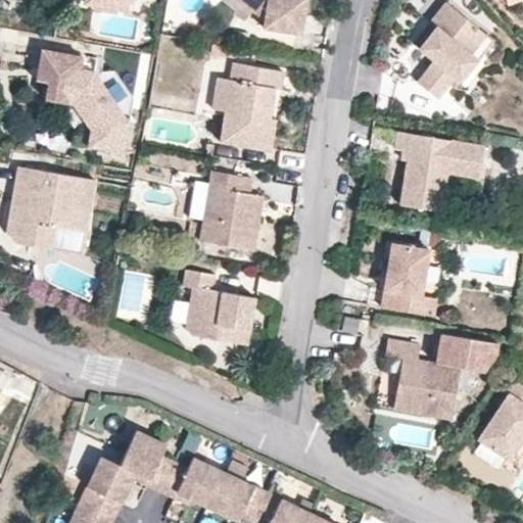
[(303,14),(305,0),(235,0),(241,4),(243,0),(245,0),(255,6),(266,7),(264,19),(263,27),(294,32),(297,13),(303,14)]
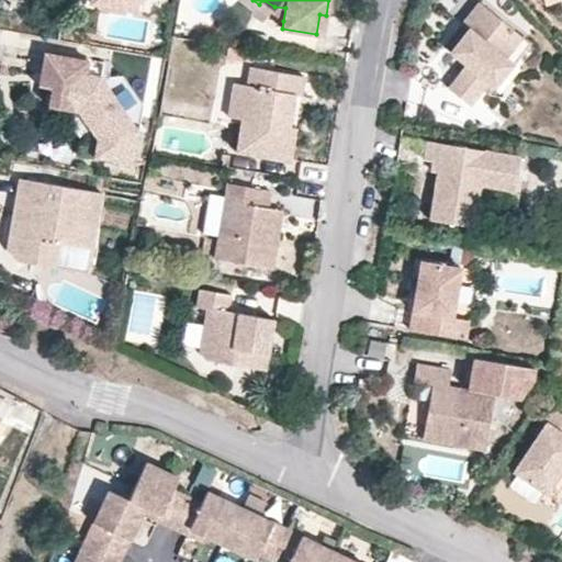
[(263,0),(261,0),(259,4),(283,21),(285,8),(274,7),(263,0)]
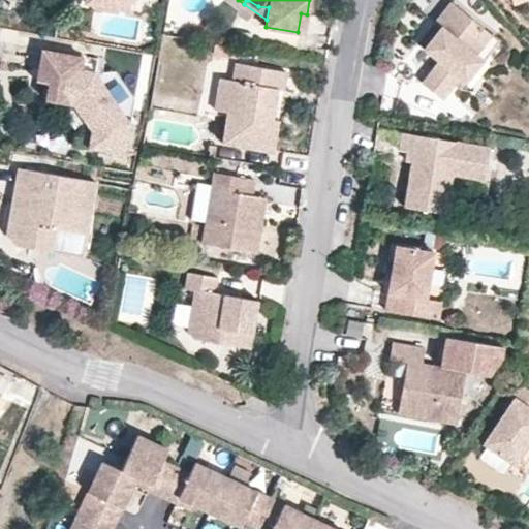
[(435,23),(441,28),(458,7),(452,2),(435,23)]
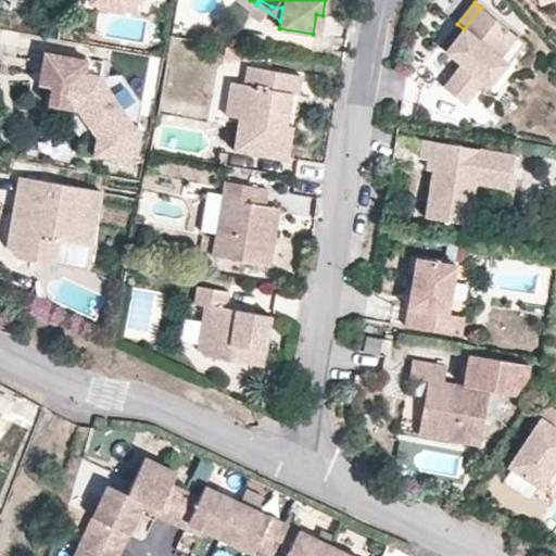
[(518,36),(481,8),(464,29),(470,35),(453,57),(463,64),(444,87),(466,104),(484,81),(490,87),(508,63),(501,58),(518,36)]
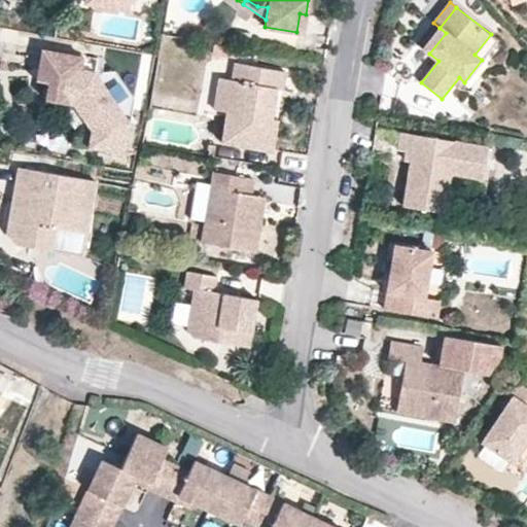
[(300,13),(296,32),(303,33),(306,14),(300,13)]
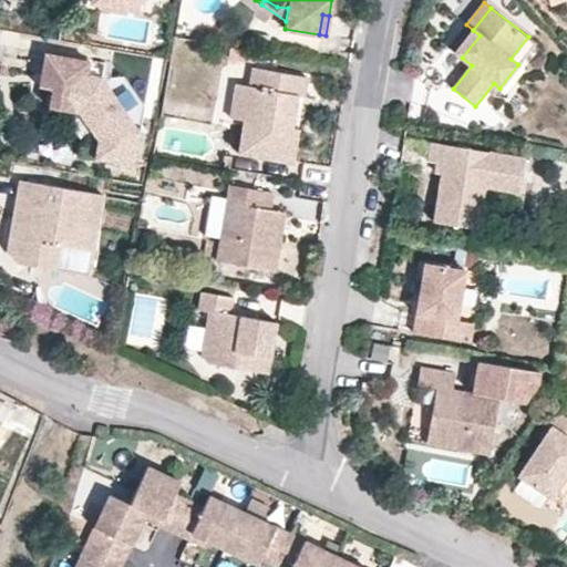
[(480,35),(473,30),(455,52),(462,58),(480,35)]
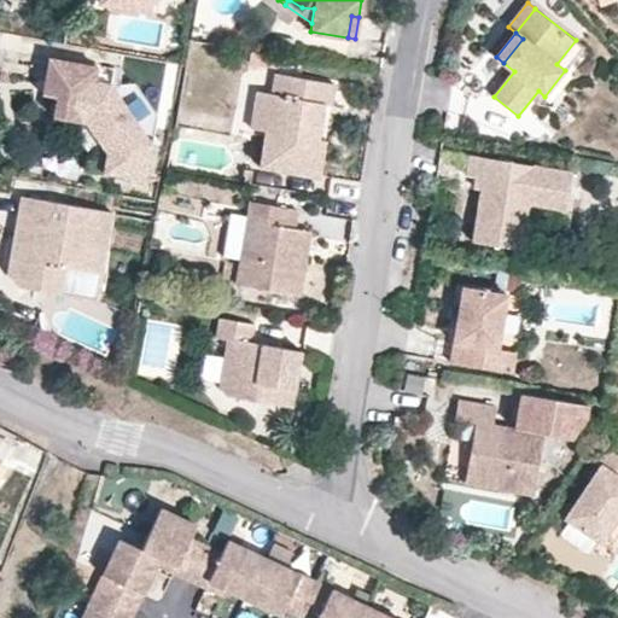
[(149,145),(106,83),(91,80),(93,66),(45,58),(42,77),(47,79),(57,81),(54,92),(46,89),(45,95),(41,115),(66,120),(68,114),(73,111),(85,116),(99,134),(87,143),(94,153),(91,173),(141,182),(149,145)]
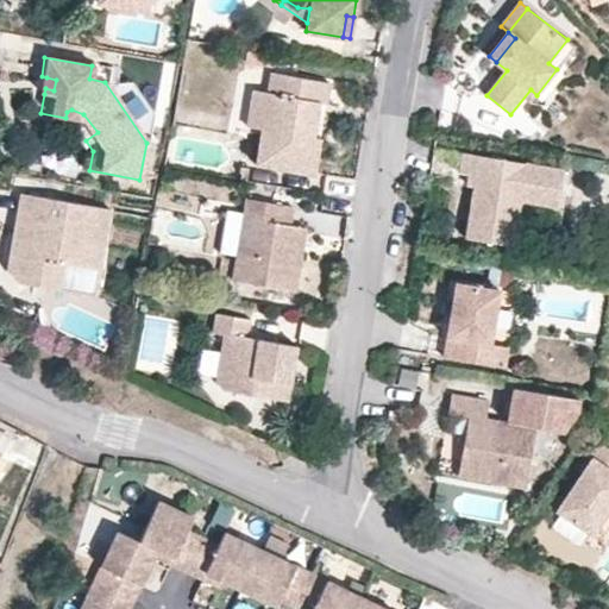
[(331,83),(272,73),(269,93),(253,89),(248,126),(262,130),(256,164),(314,175),(321,138),(305,135),(307,124),(316,125),(316,124),(320,102),(327,105),(331,83)]
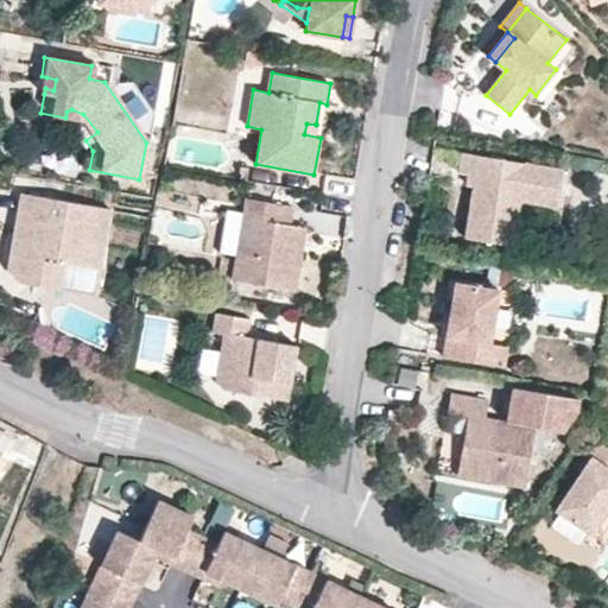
[(46,77),(45,88),(54,90),(56,80),(46,77)]
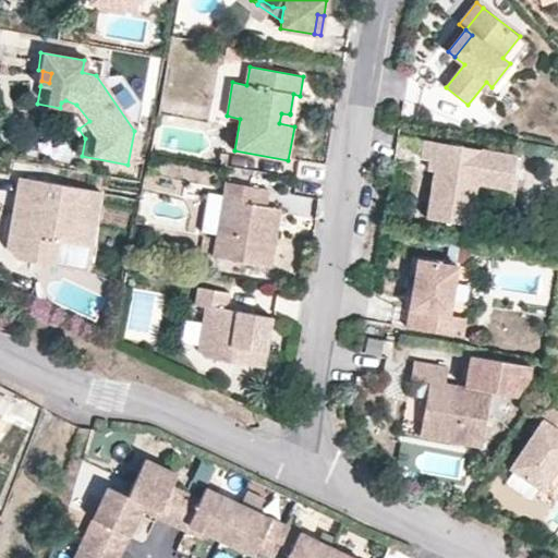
[(65,100),(61,102),(60,108),(64,109),(79,129),(89,121),(76,105),(65,100)]
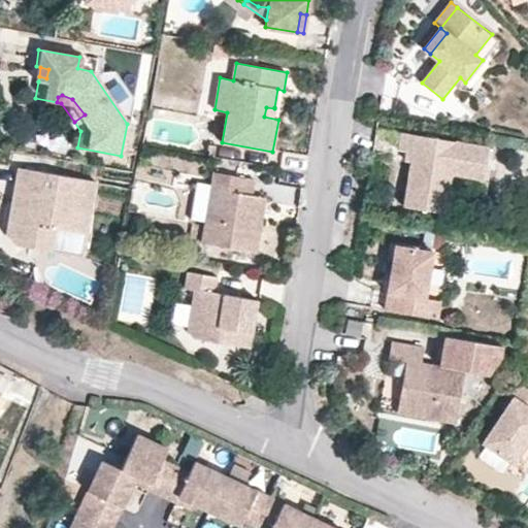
[(281,108),(274,107),(274,108),(266,107),(264,117),(278,120),(281,108)]
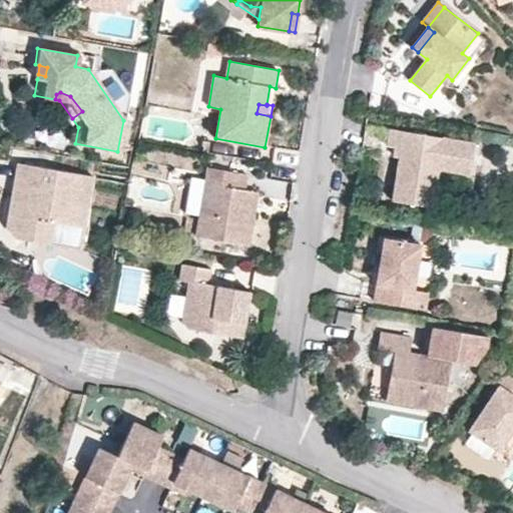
[(476,143),(391,128),(388,145),(396,147),(401,148),(400,156),(393,200),(433,207),(439,169),(471,174),(476,143)]
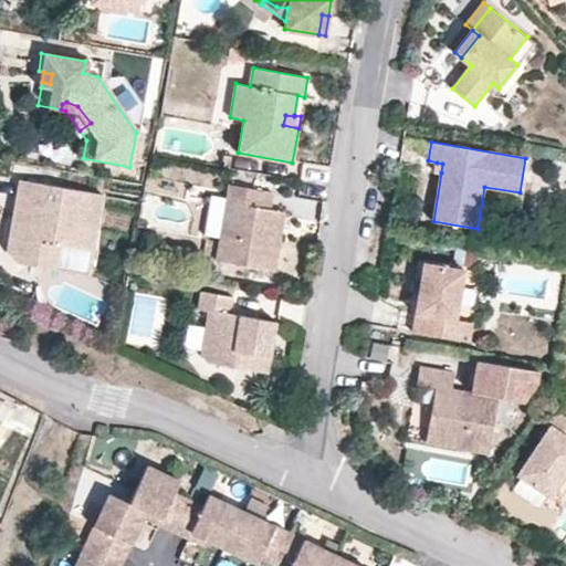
[(93,253),(103,196),(20,181),(12,223),(21,224),(14,261),(18,265),(55,272),(60,248),(93,253)]
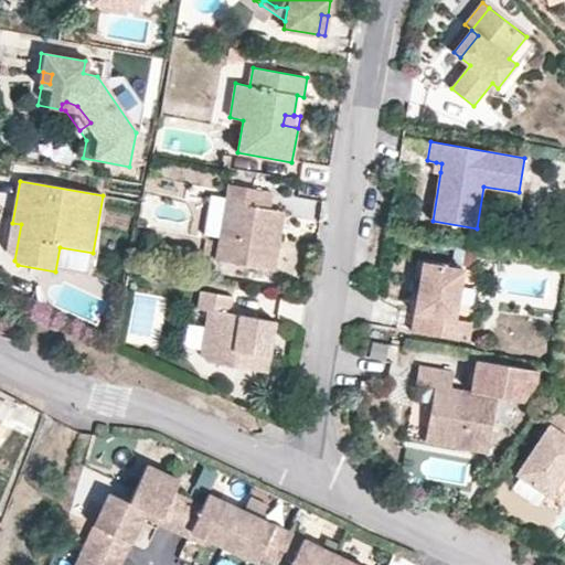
[(268,209),(272,191),(230,184),(216,260),(274,270),(280,234),(272,232),(275,210),(268,209)]
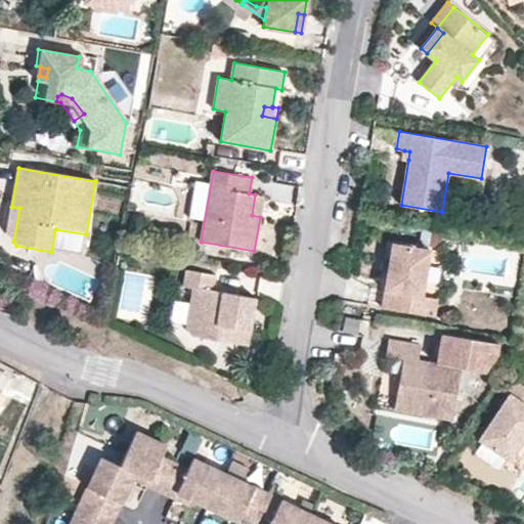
[(264,197),(255,194),(252,215),(260,217),(264,197)]
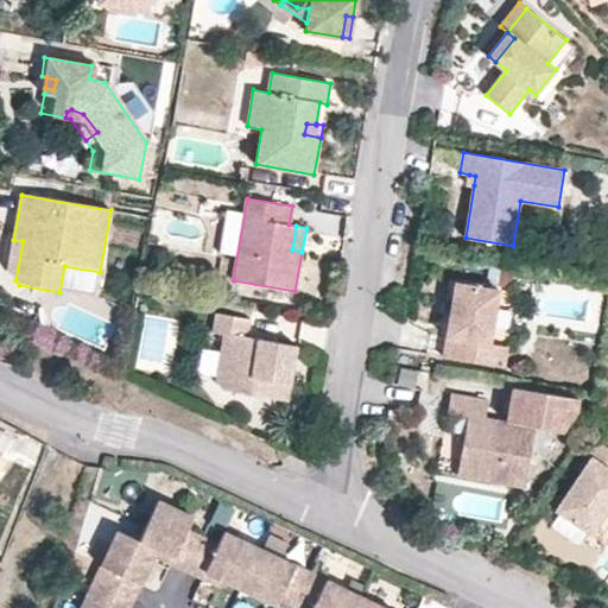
[(8,268),(16,280),(23,241),(13,240),(8,268)]
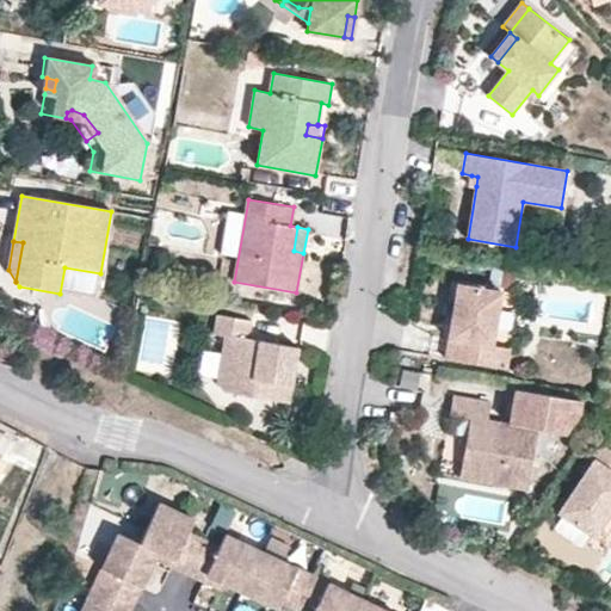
[(504,291),(458,284),(445,359),(494,368),(498,347),(494,347),(504,291)]
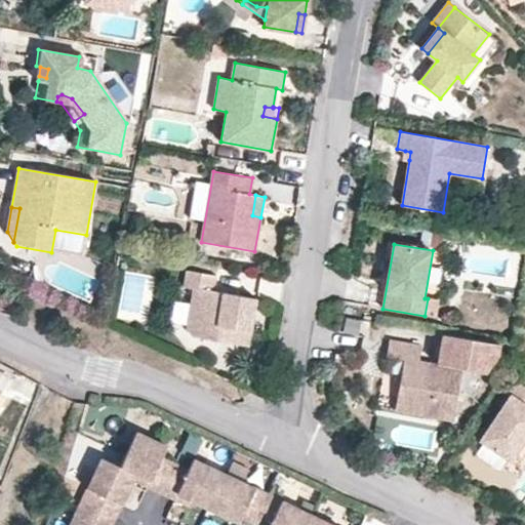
[(215,276),(185,272),(183,288),(192,289),(187,328),(192,337),(249,346),(256,298),(213,291),(215,276)]
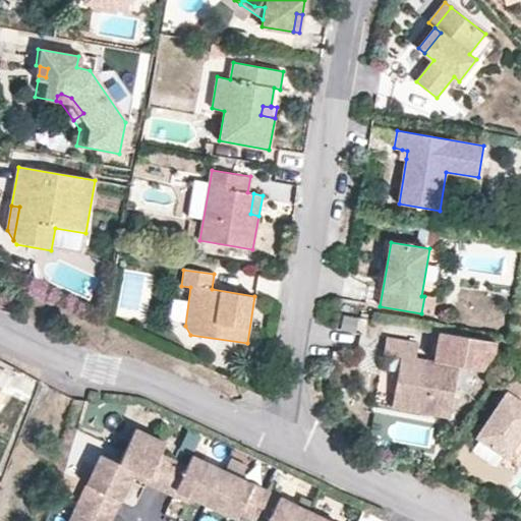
[(424,296),(421,313),(432,314),(437,298),(424,296)]
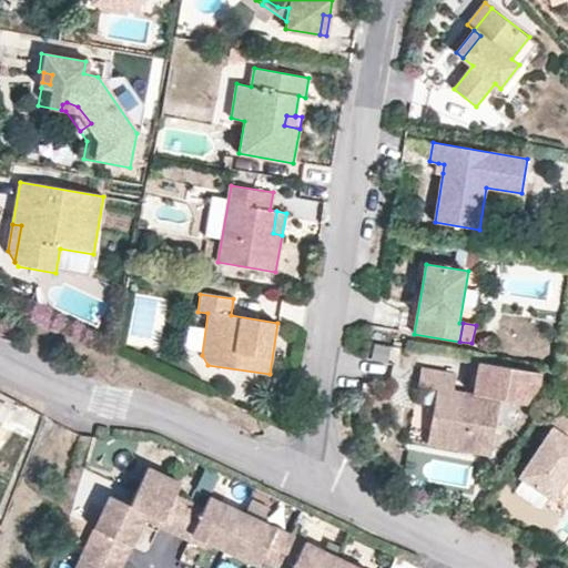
[(183,348),(199,352),(203,327),(189,324),(183,348)]
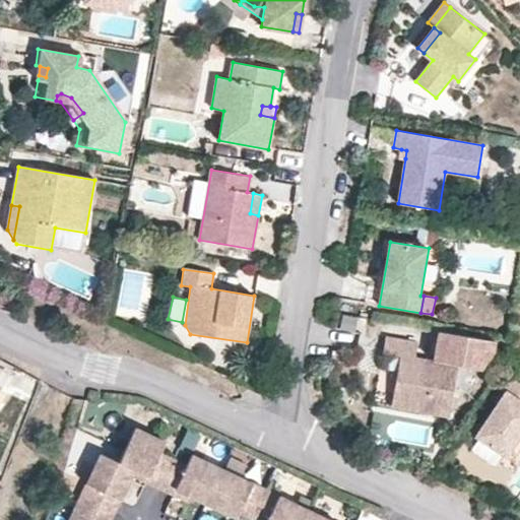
[(418,342),(385,337),(383,352),(401,355),(394,395),(428,401),(427,412),(450,416),(459,365),(481,369),(493,349),(495,340),(439,331),(434,361),(415,358),(418,342)]
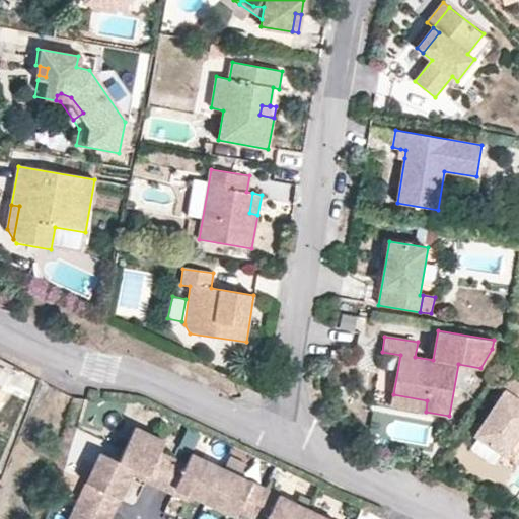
[(518,381),(511,376),(502,389),(505,391),(473,436),(504,456),(518,434),(518,381)]
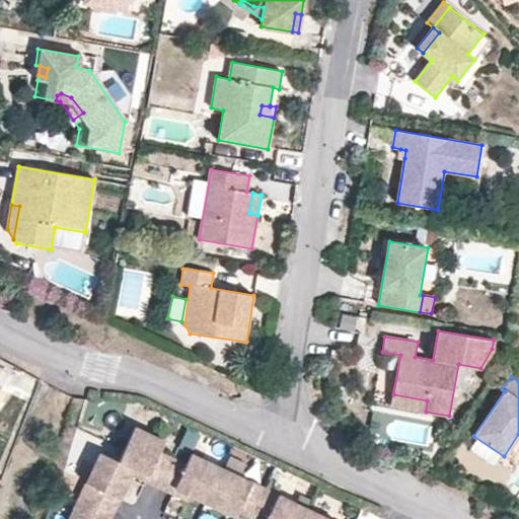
[(393,394),(391,405),(426,412),(427,400),(393,394)]
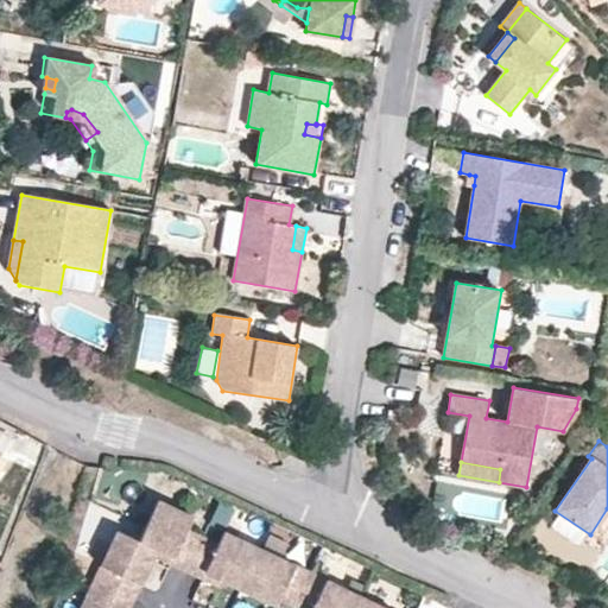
[(175,556),(171,562),(188,571),(203,578),(207,571),(223,581),(278,605),(280,599),(297,606),(301,607),(391,607),(225,531),(219,544),(188,530),(195,517),(159,500),(146,526),(140,539),(119,530),(82,607),(119,607),(126,595),(128,596),(135,582),(141,586),(156,555),(159,549),(175,556)]
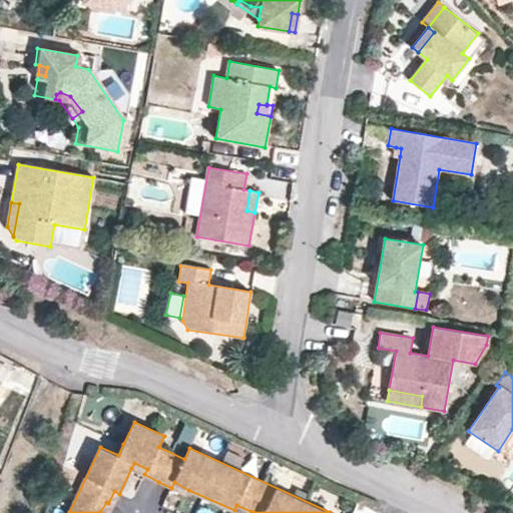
[(186,494),(188,490),(174,482),(171,488),(186,494)]
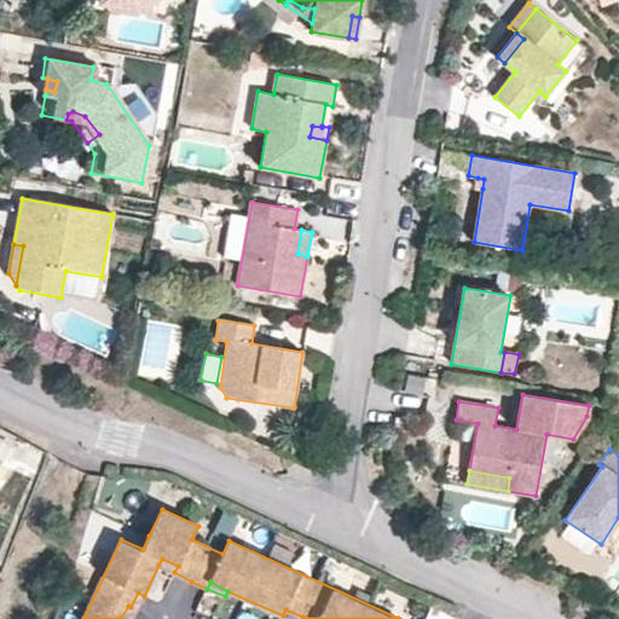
[(137,609),(144,596),(138,593),(131,607),(137,609)]
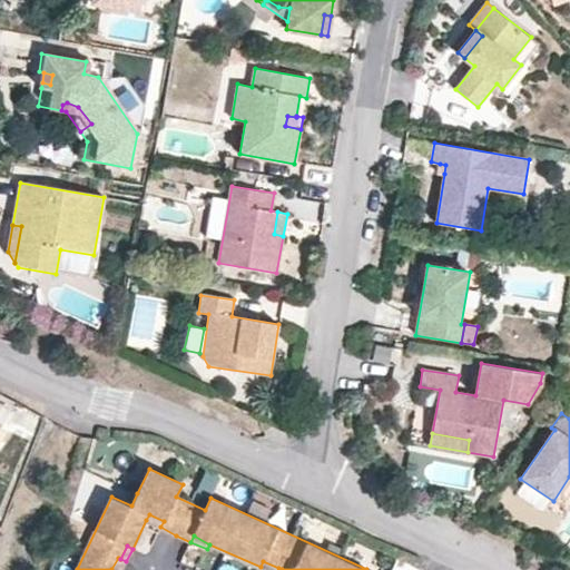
[(121,569),(126,561),(120,559),(118,558),(111,569),(121,569)]
